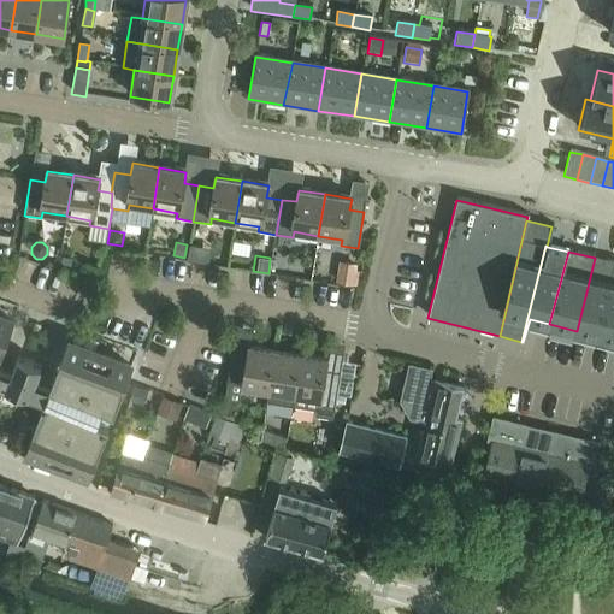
[(613,263),(595,258),(577,331),(601,337),(613,283),(613,263)]
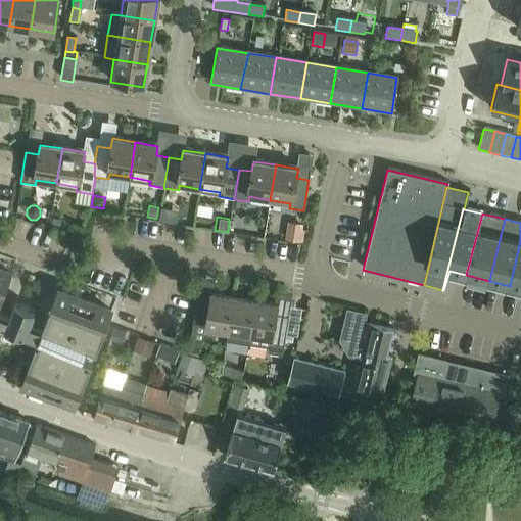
[(51,220),(50,229),(59,230),(60,221),(51,220)]
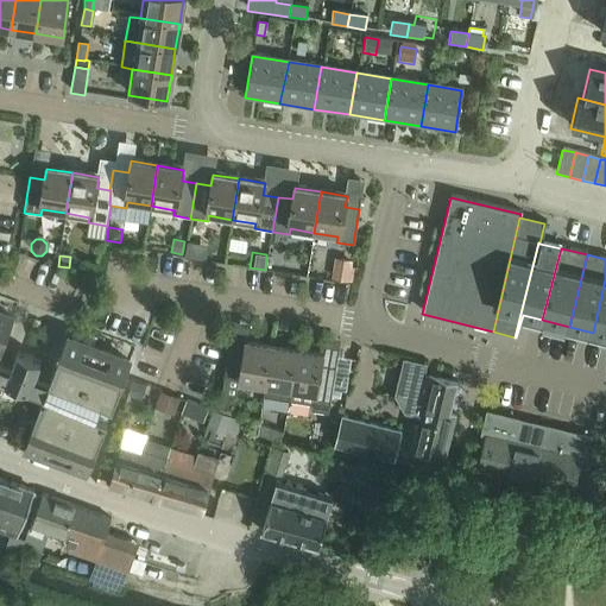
[(267,259),(267,270),(278,270),(278,264),(276,259),(267,259)]
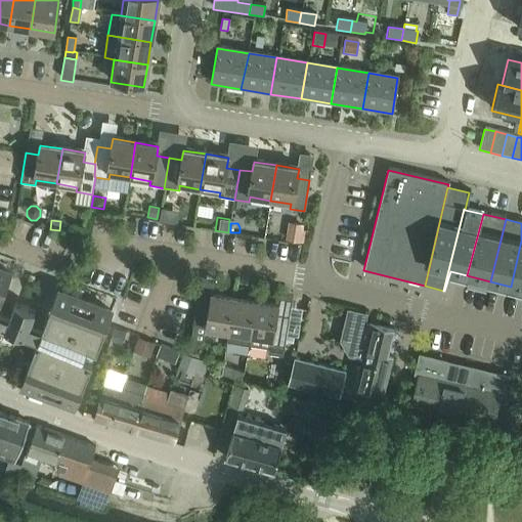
[(286,243),(301,245),(302,245),(303,245),(305,233),(303,232),(303,227),(289,225),(286,243)]
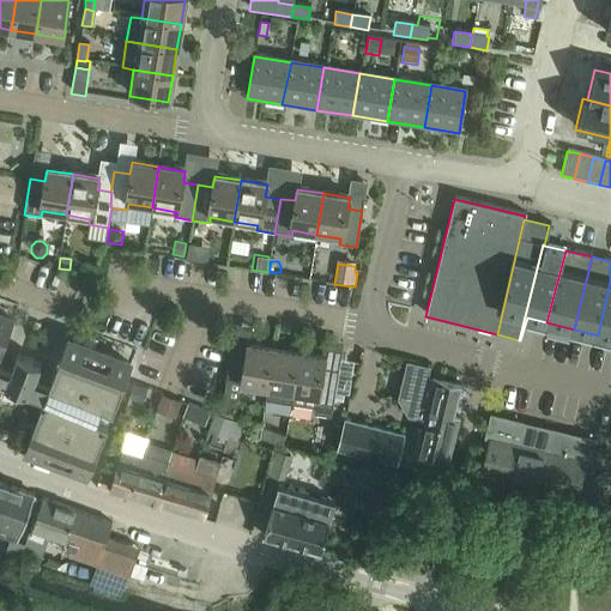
[(610,282),(598,336),(610,338),(610,282)]
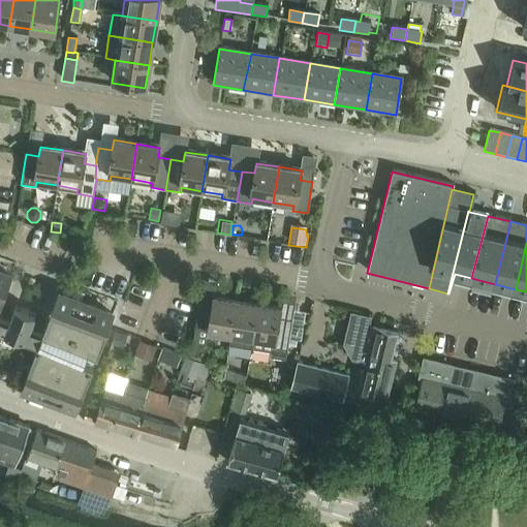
[(0,306),(10,278),(0,274),(0,334),(37,348),(21,393),(76,413),(93,368),(84,364),(88,353),(97,357),(113,316),(57,296),(42,335),(29,330),(35,314),(16,307),(9,322),(0,319),(0,306)]
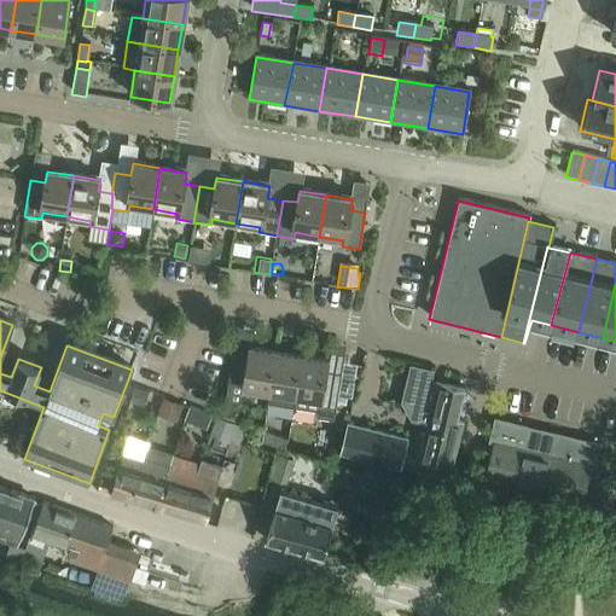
[(275,354),(249,349),(247,359),(232,356),(227,387),(227,393),(244,395),(245,389),(251,390),(268,393),(275,354)]
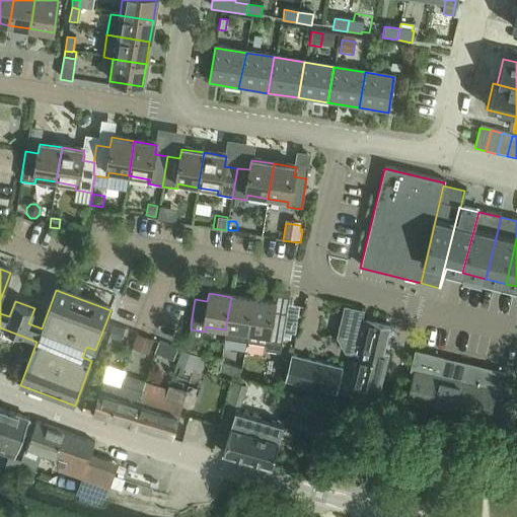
[(245,343),(252,300),(231,297),(225,329),(224,340),(245,343)]
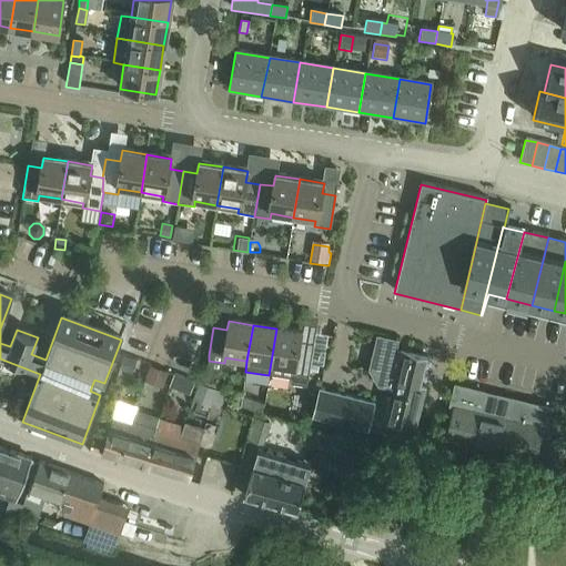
[(276,329),(269,375),(291,378),(290,384),(306,387),(313,344),(300,342),(301,333),(276,329)]
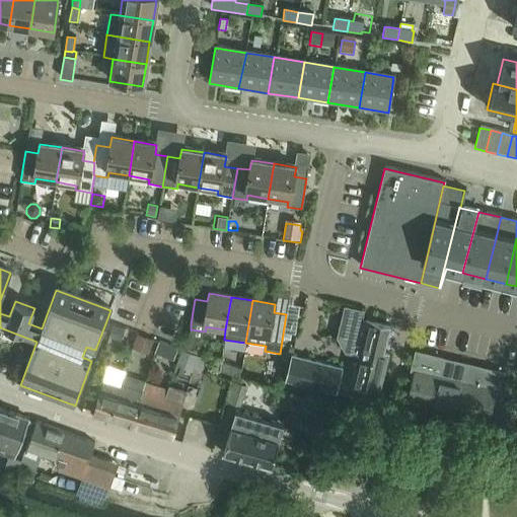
[(379,392),(388,355),(383,354),(390,326),(361,319),(362,312),(344,308),(337,339),(345,354),(357,356),(350,385),(379,392)]
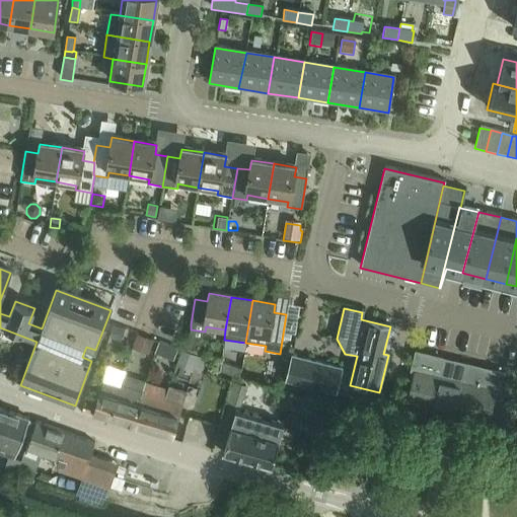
[(107,341),(120,344),(125,329),(113,325),(107,341)]
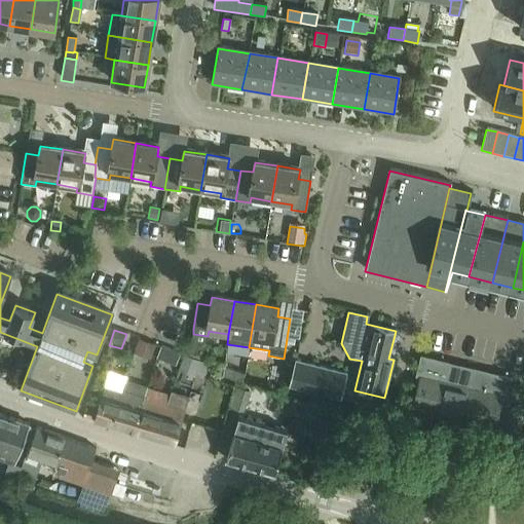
[(134,354),(150,361),(155,346),(139,340),(134,354)]
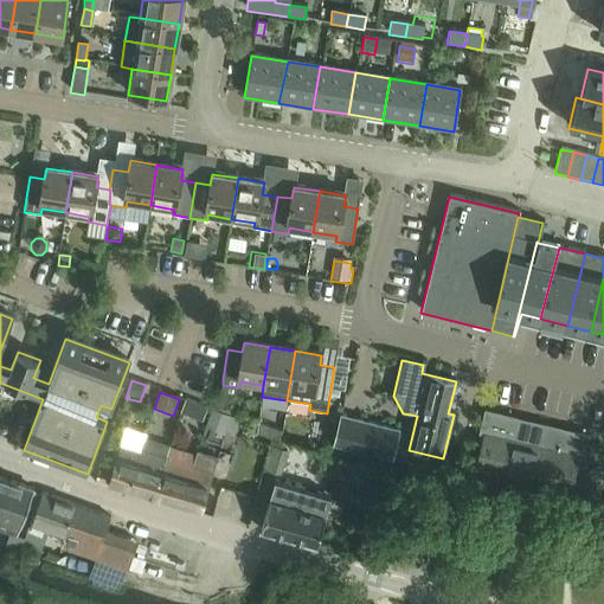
[(201,423),(207,410),(185,400),(180,413),(201,423)]
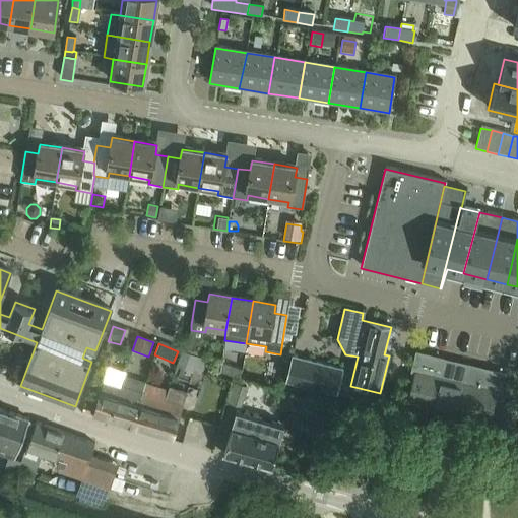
[(202,375),(206,363),(182,352),(176,368),(193,375),(194,372),(202,375)]
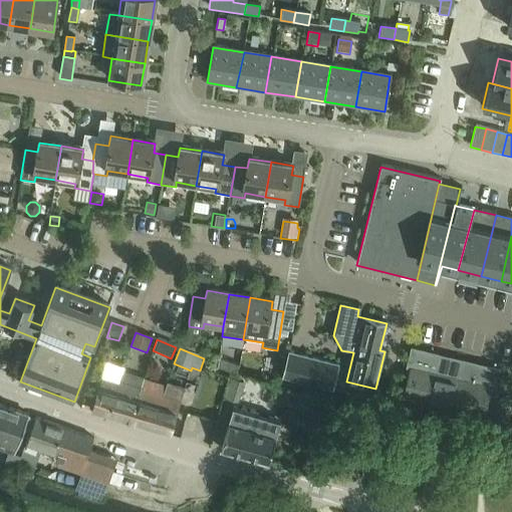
[(332,392),(332,391),(338,365),(288,352),(281,379),(332,392)]
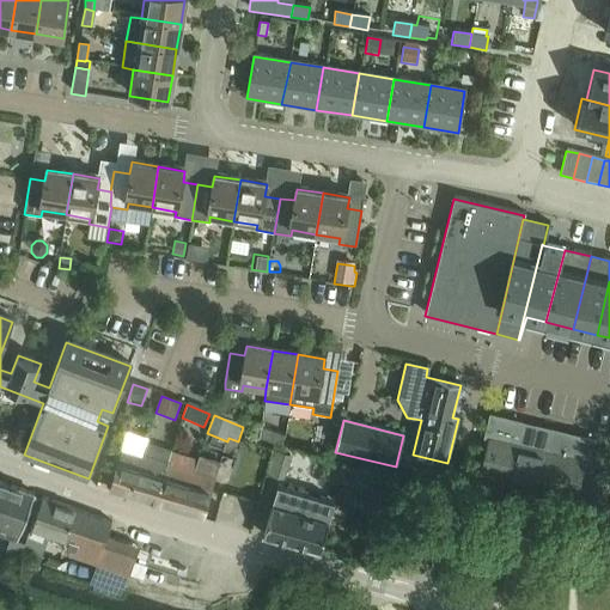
[(575,499),(590,445),(492,420),(479,474),(575,499)]
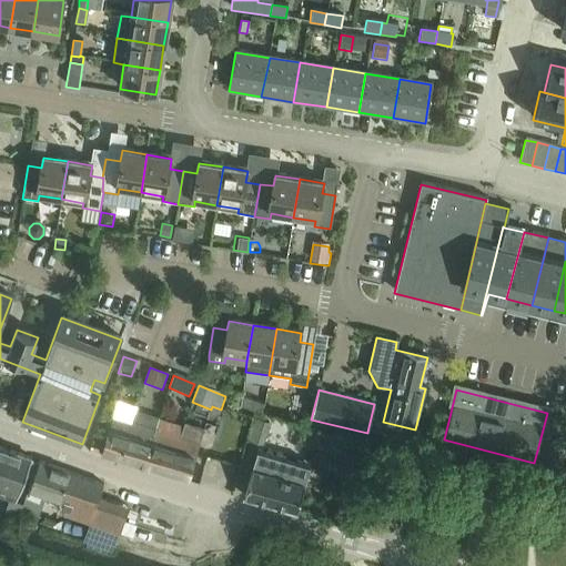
[(261,414),(264,406),(265,404),(233,392),(229,402),(261,414)]
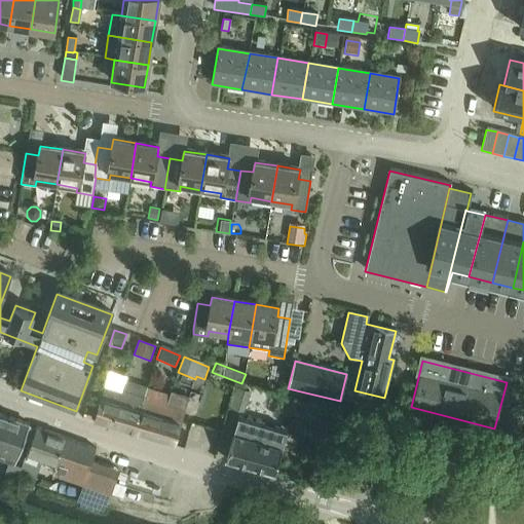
[(119,404),(122,394),(126,377),(108,373),(104,388),(104,387),(92,422),(113,428),(119,404)]
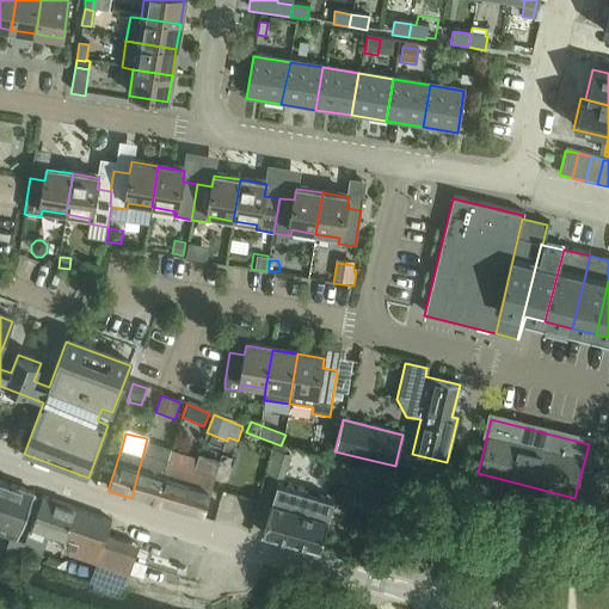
[(182,512),(196,460),(171,451),(167,465),(165,469),(155,505),(182,512)]
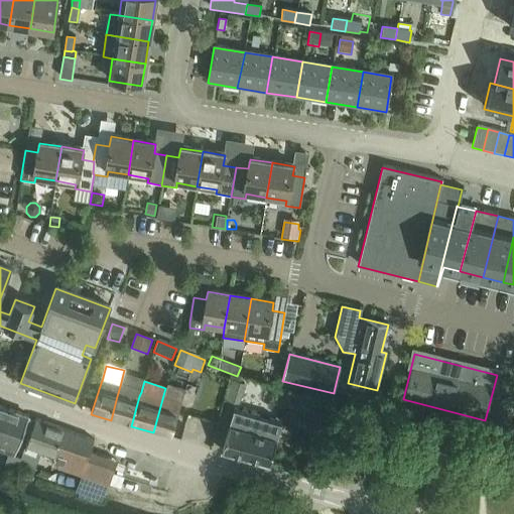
[(232,381),(229,389),(239,393),(242,384),(232,381)]
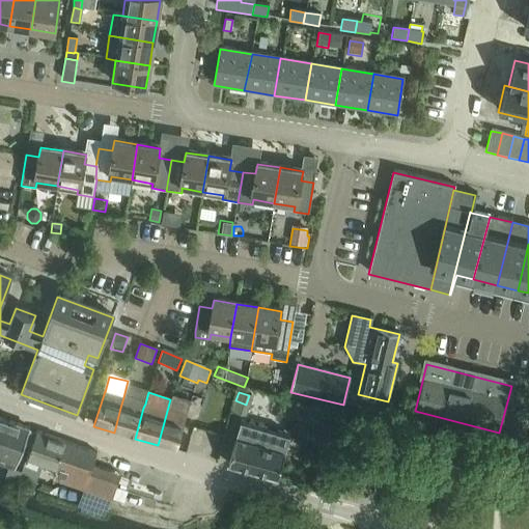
[(143,408),(145,404),(123,397),(120,408),(114,433),(135,439),(143,408)]
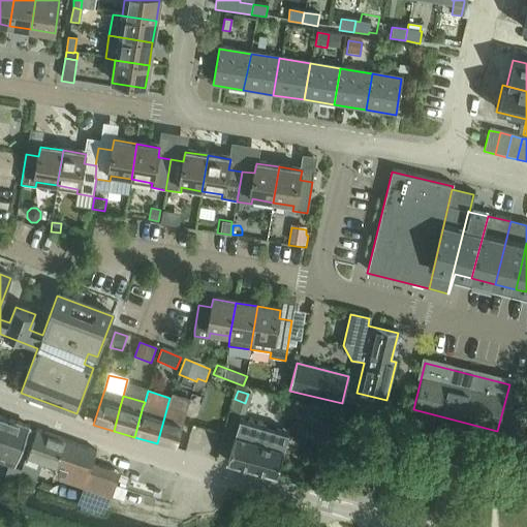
[(169,398),(157,443),(176,450),(188,403),(169,398)]
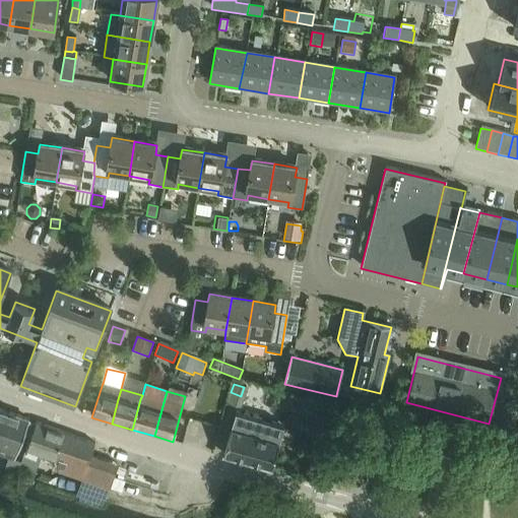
[(0,454),(14,460),(28,422),(0,410),(0,454)]
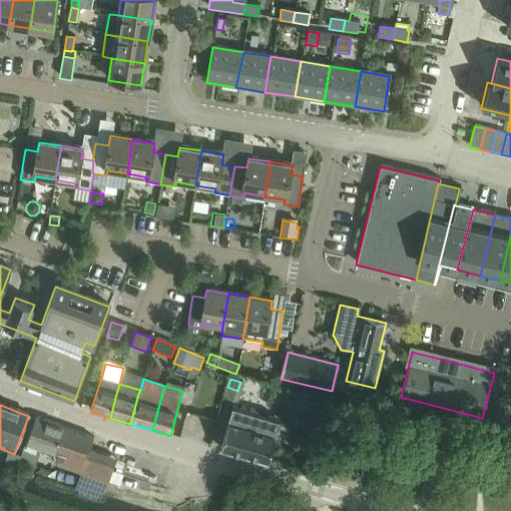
[(268,464),(269,461),(275,441),(280,422),(231,409),(228,423),(219,450),(268,464)]
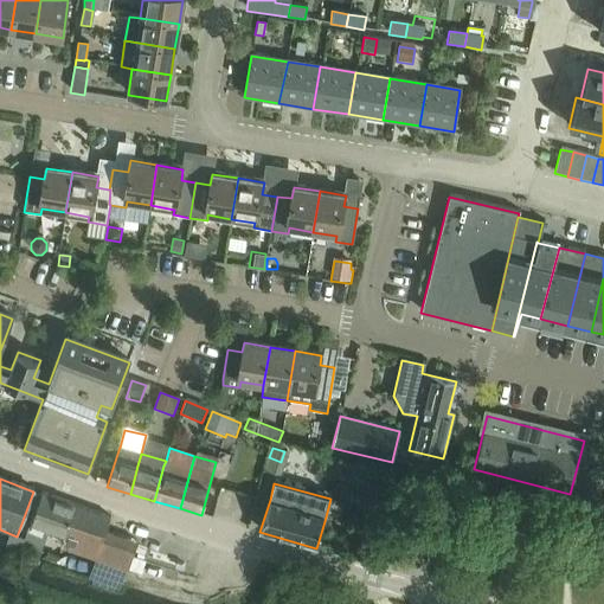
[(128,567),(132,558),(136,543),(105,532),(110,518),(42,494),(32,519),(64,531),(60,543),(128,567)]
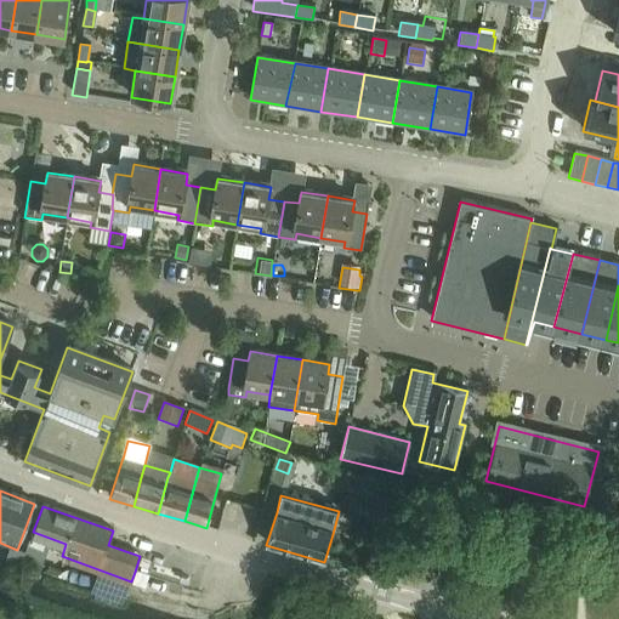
[(34,575),(44,547),(29,541),(20,571),(34,575)]
